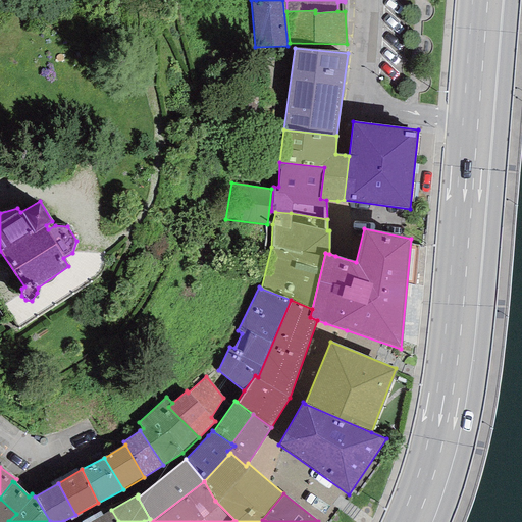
[(8,521),(16,514),(0,499),(0,521),(8,521)]
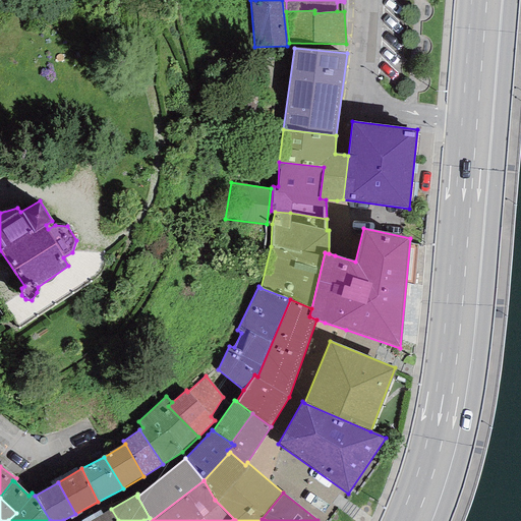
[(80,520),(118,520),(111,509),(102,514),(100,510),(80,520)]
